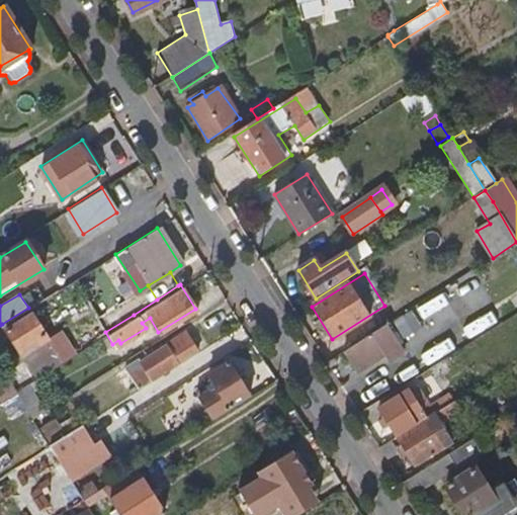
[(6,329),(31,314),(28,308),(2,324),(6,329)]
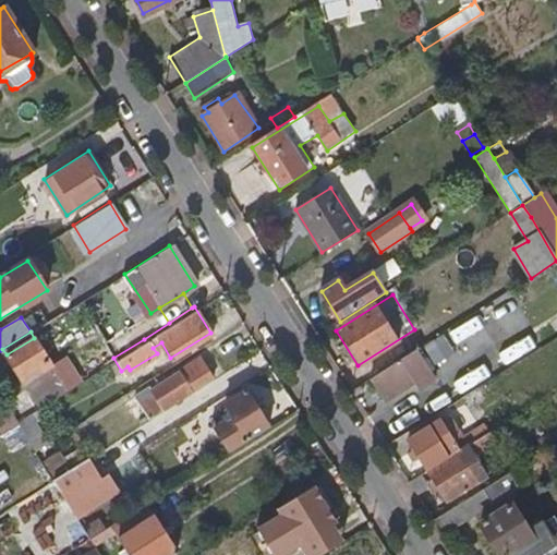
[(63,389),(34,338),(7,354),(2,349),(0,350),(0,364),(9,360),(37,406),(38,406),(51,398),(63,389)]
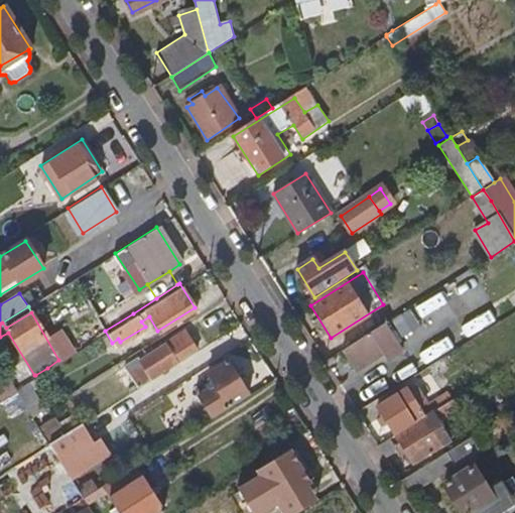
[(400,335),(413,327),(406,314),(392,323),(400,335)]
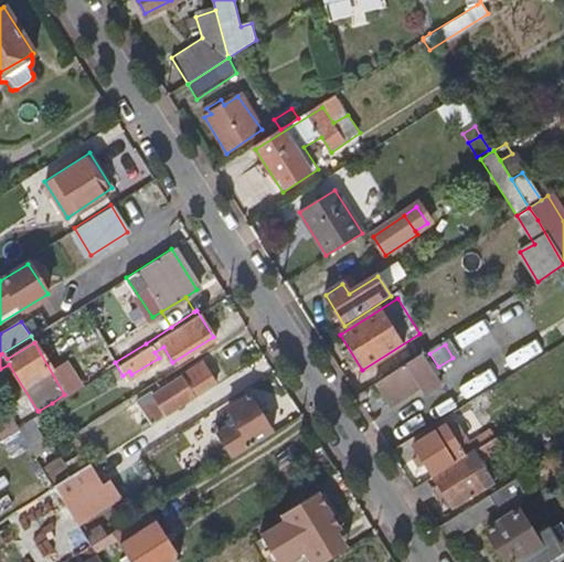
[(442,384),(423,356),(376,386),(390,409),(419,390),(425,396),(442,384)]
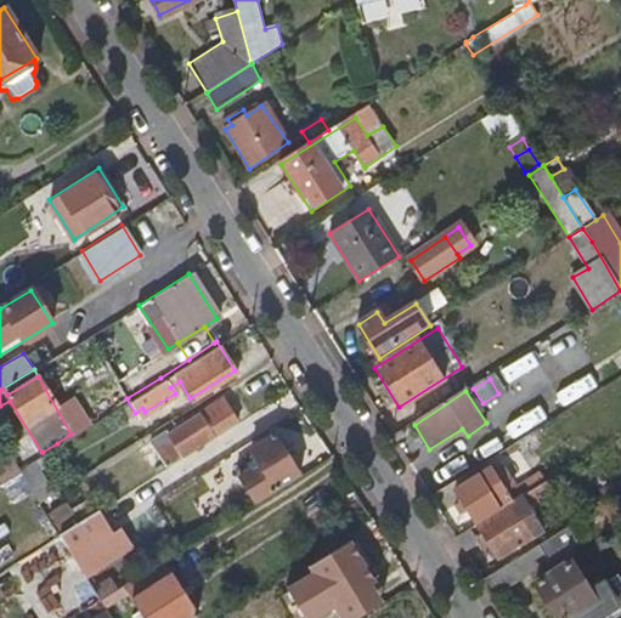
[(202,419),(224,404),(220,398),(198,413),(202,419)]
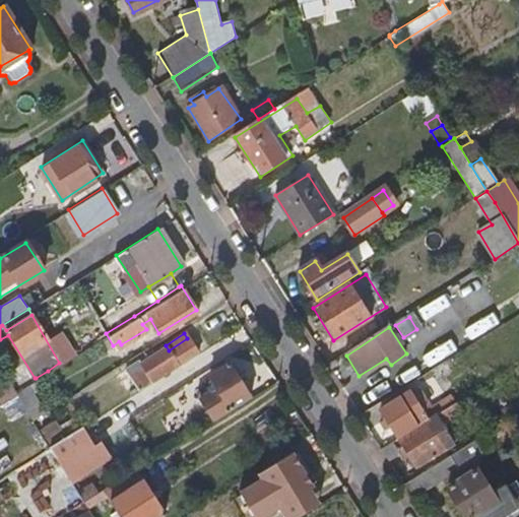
[(197,353),(187,338),(169,350),(177,364),(178,366),(197,353)]
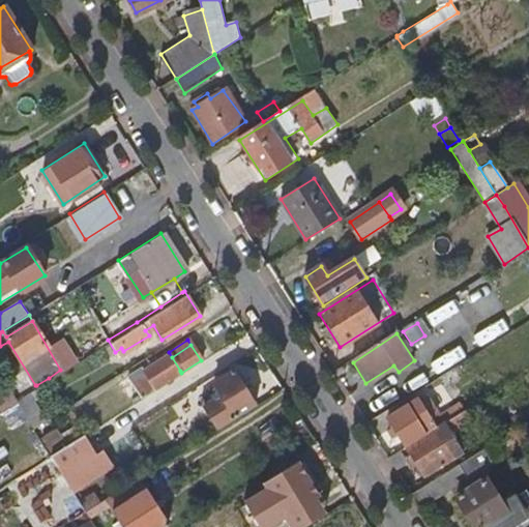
[(141,396),(180,371),(172,357),(169,352),(169,351),(147,364),(150,370),(146,372),(131,381),(141,396)]
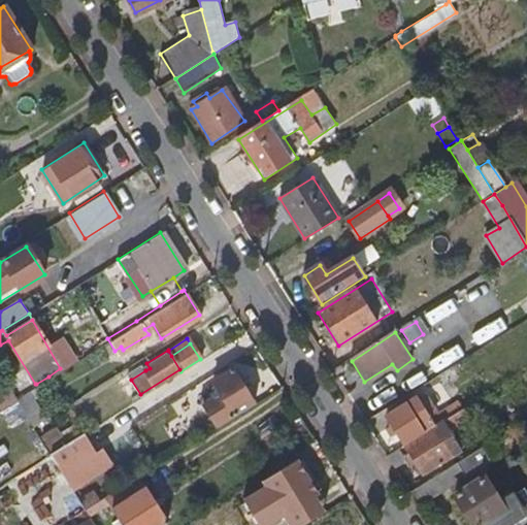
[(131,380),(145,370),(140,362),(126,371),(131,380)]
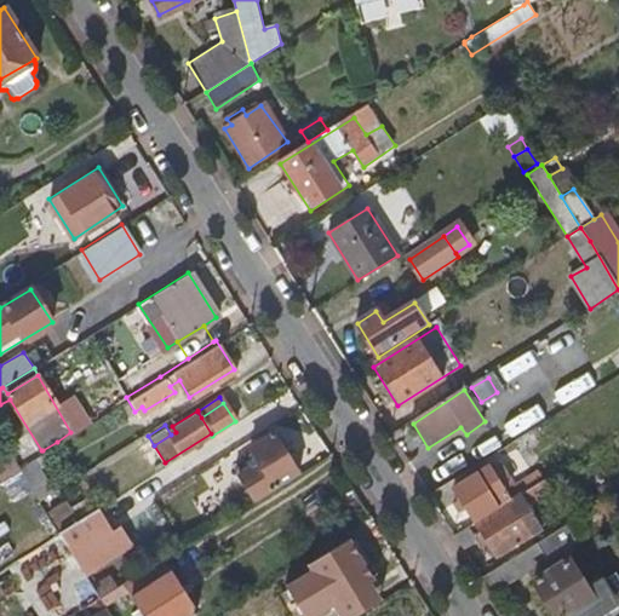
[(252,501),(297,473),(270,431),(245,448),(250,456),(231,468),(252,501)]
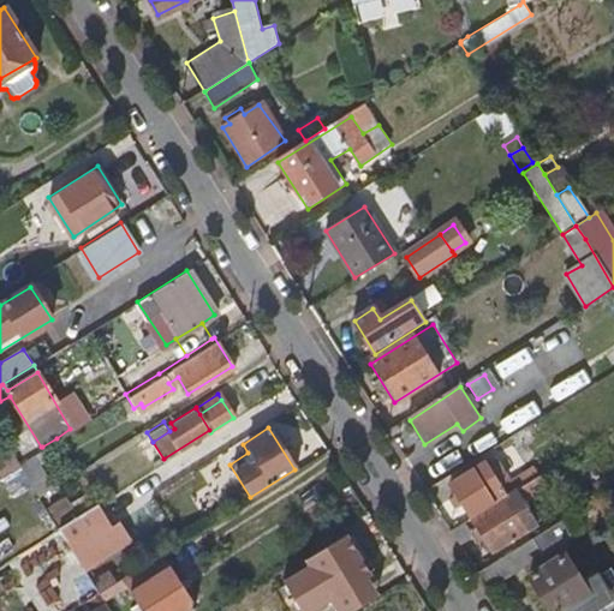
[(52,485),(39,463),(40,462),(48,456),(42,447),(41,447),(17,462),(18,463),(35,491),(37,495),(52,485)]
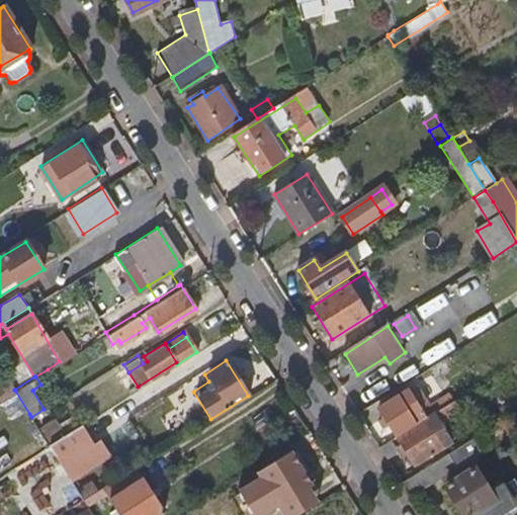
[(29,414),(15,391),(14,390),(7,395),(21,419),(29,414)]
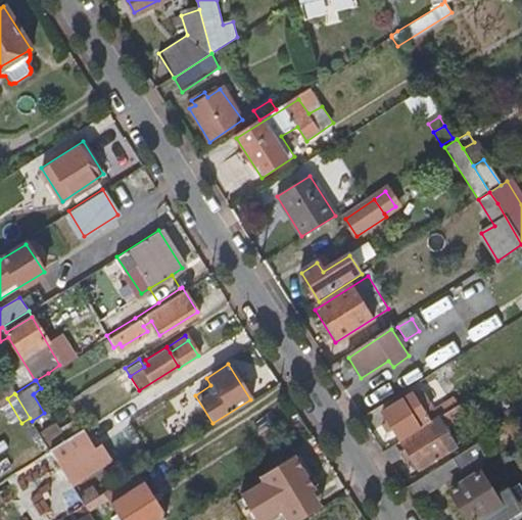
[(381,414),(399,442),(431,423),(458,406),(454,399),(425,416),(412,394),(381,414)]
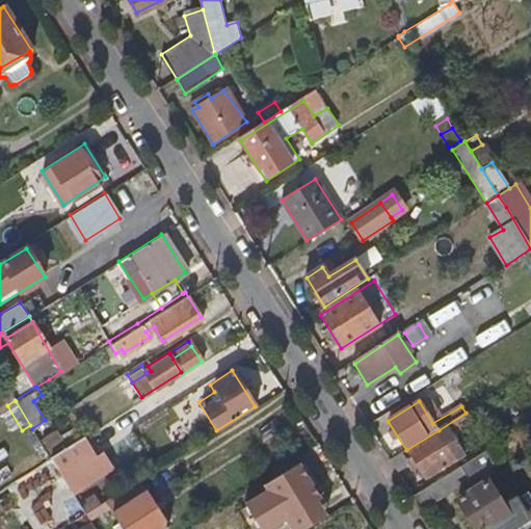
[(451,438),(472,423),(466,413),(439,430),(450,449),(456,445),(451,438)]
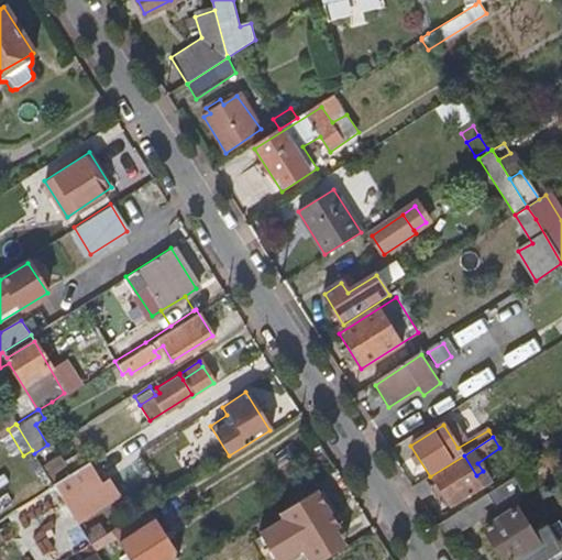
[(69,468),(81,460),(77,452),(65,460),(69,468)]
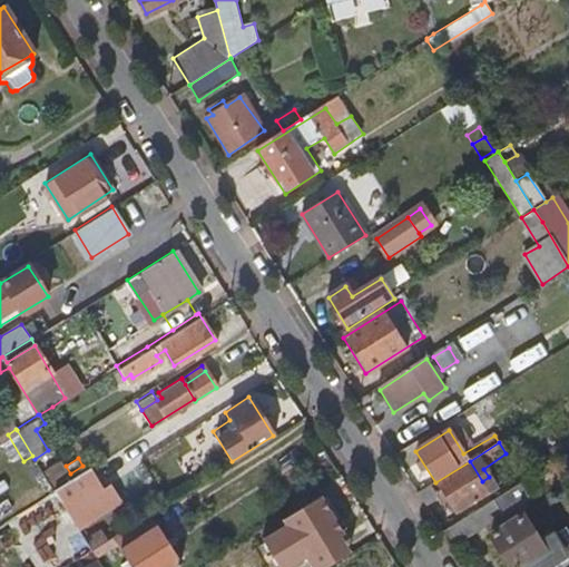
[(70,479),(58,459),(41,470),(54,489),(62,484),(70,479)]
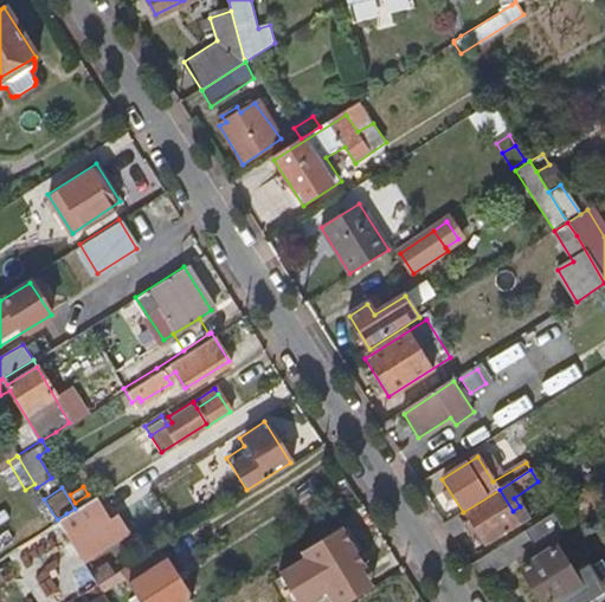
[(519,523),(513,511),(500,490),(463,512),(476,532),(484,545),(519,523)]
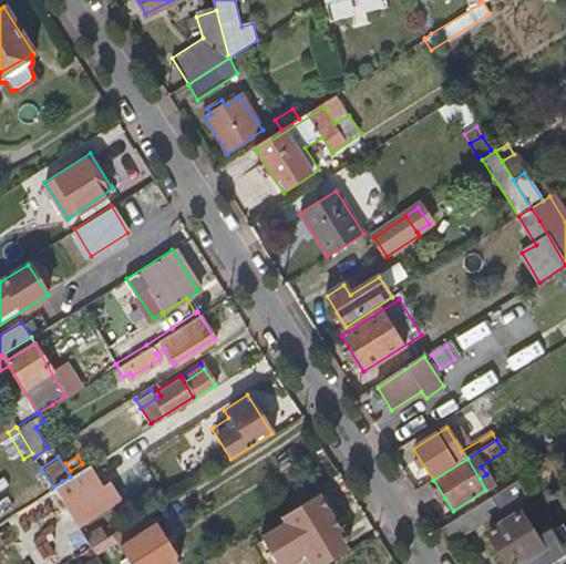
[(425,469),(421,461),(413,465),(418,473),(425,469)]
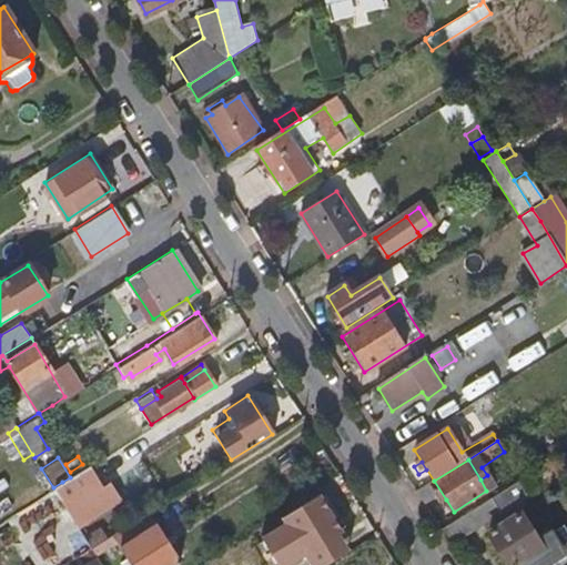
[(73,500),(93,487),(87,478),(92,475),(87,466),(70,477),(62,482),(53,487),(70,514),(79,508),(73,500)]
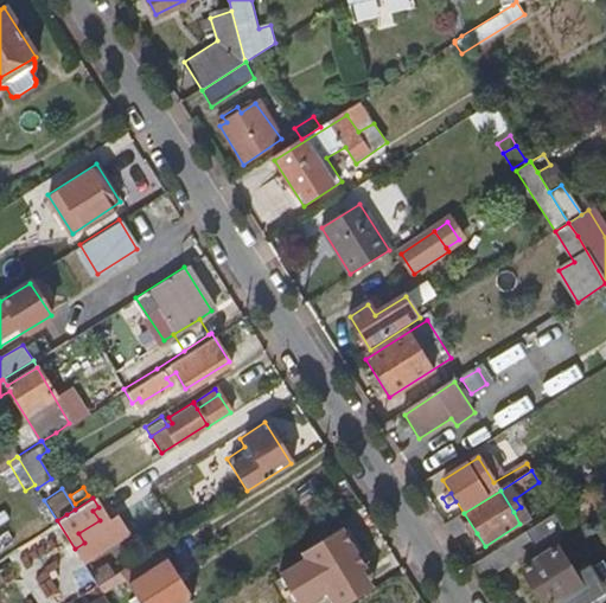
[(477,533),(464,513),(445,525),(453,539),(466,531),(470,538),(477,533)]
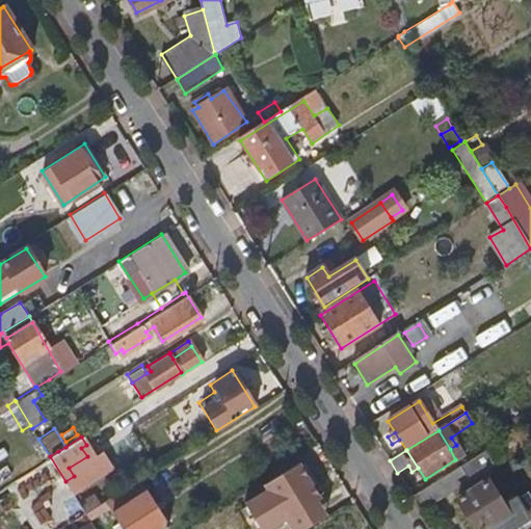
[(484,480),(486,472),(484,468),(489,465),(482,453),(477,456),(412,497),(421,510),(451,491),(466,482),(471,493),(457,501),(476,528),(488,528),(495,526),(497,528),(513,528),(526,522),(512,501),(507,504),(503,498),(498,500),(484,480)]
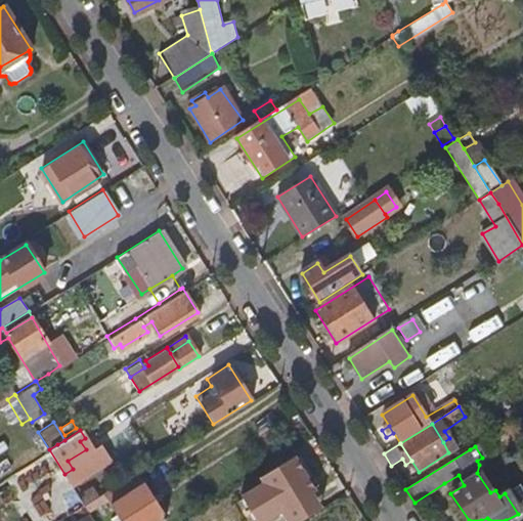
[(49,449),(27,464),(31,470),(48,459),(52,466),(48,469),(74,511),(77,509),(84,505),(77,493),(64,474),(49,449)]
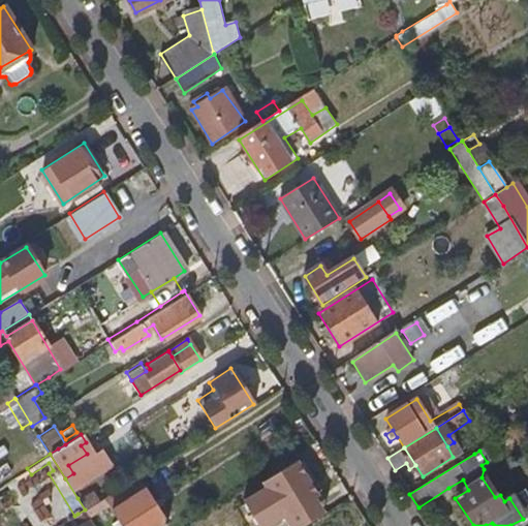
[(316,494),(297,462),(268,478),(279,497),(288,513),(316,494)]
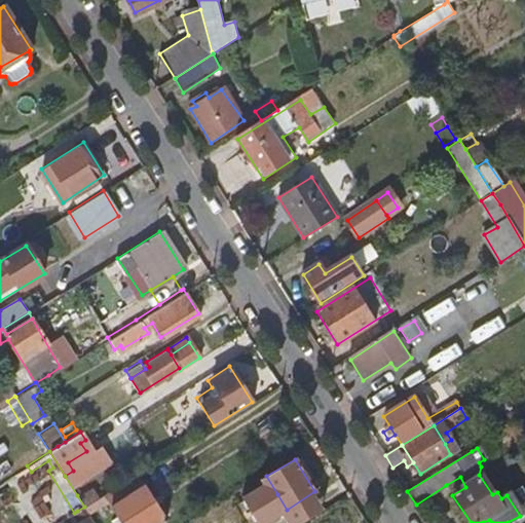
[(147,522),(161,514),(137,474),(105,493),(109,500),(118,516),(113,519),(114,522),(115,522),(118,522),(147,522)]
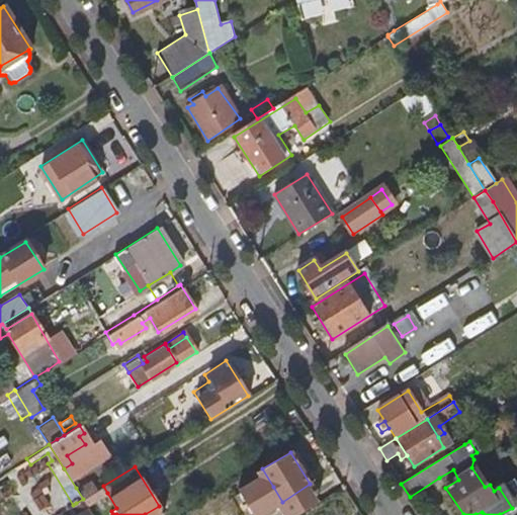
[(458,480),(453,469),(439,478),(445,488),(458,480)]
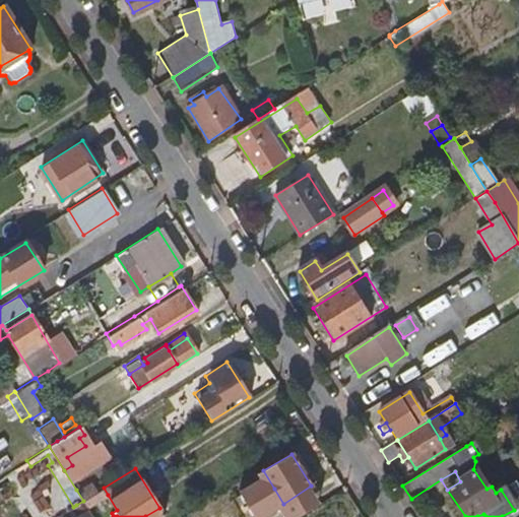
[(83,501),(99,491),(91,480),(76,490),(83,501)]
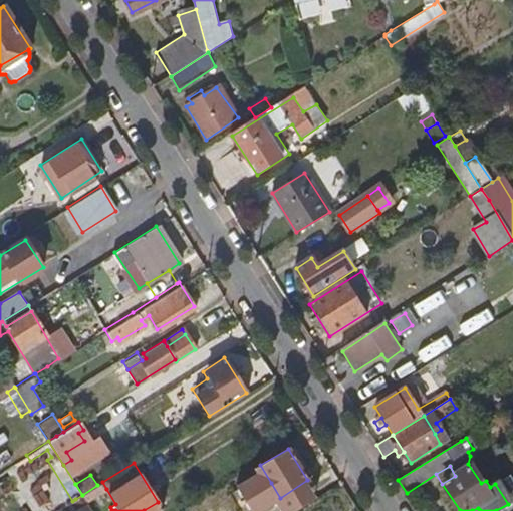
[(86,502),(106,489),(102,482),(97,485),(82,495),(86,502)]
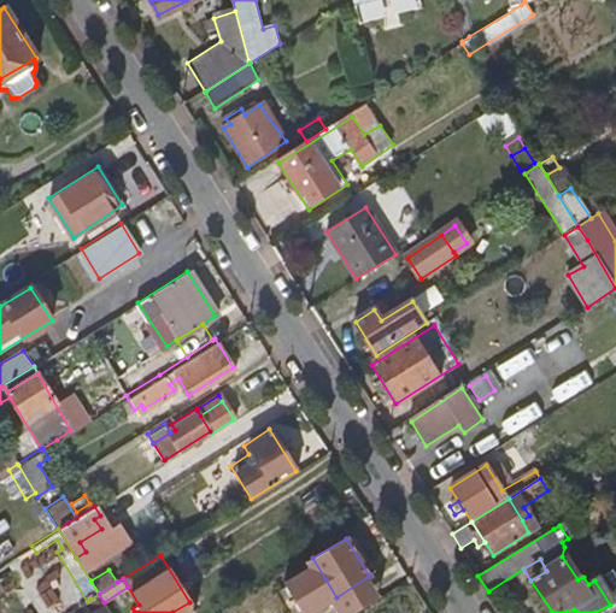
[(336,597),(326,579),(316,587),(326,605),(336,597)]
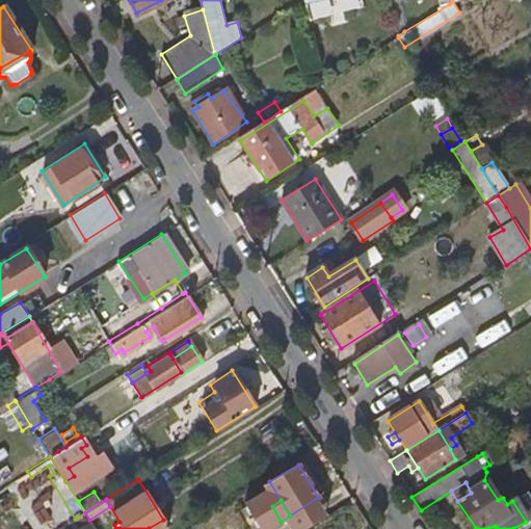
[(95,528),(89,520),(85,512),(78,517),(75,519),(73,520),(79,528),(78,528),(95,528)]
